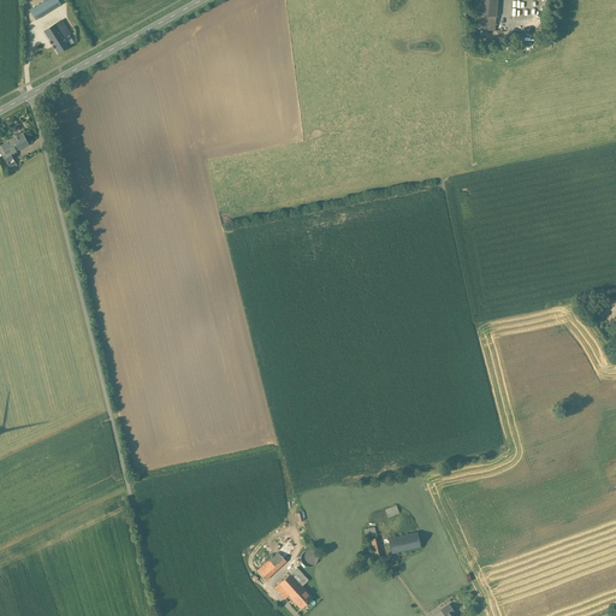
[(58,0),(47,0),(42,3),(48,12),(60,5),(58,0)]
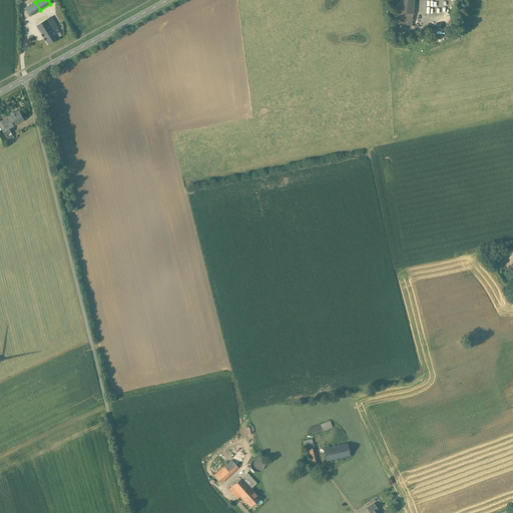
[(400,0),(399,13),(413,14),(414,0),(400,0)]
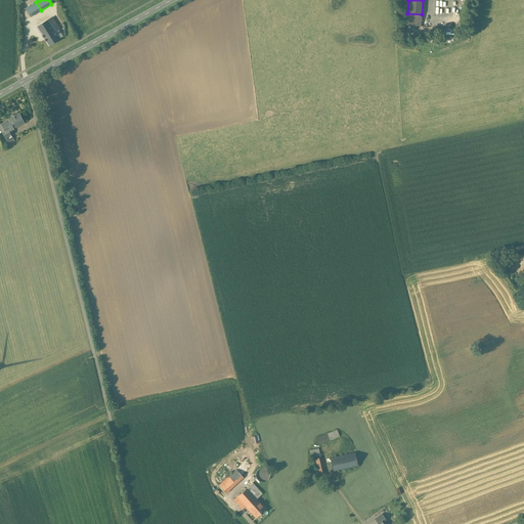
[(36,2),(26,9),(31,16),(41,10),(36,2)]
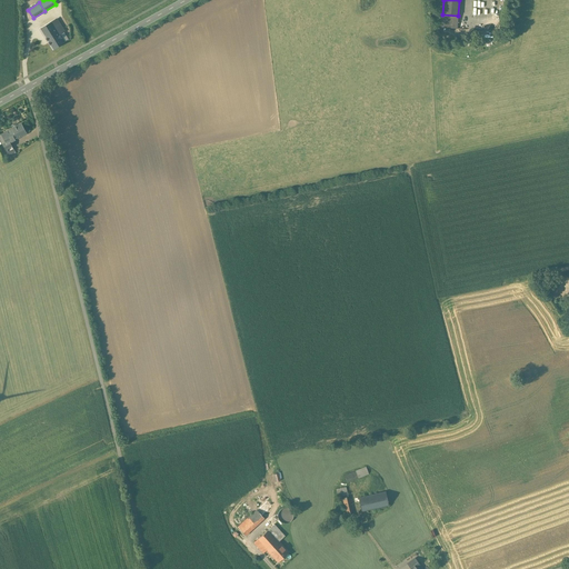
[(458,16),(442,15),(441,28),(457,29),(458,16)]
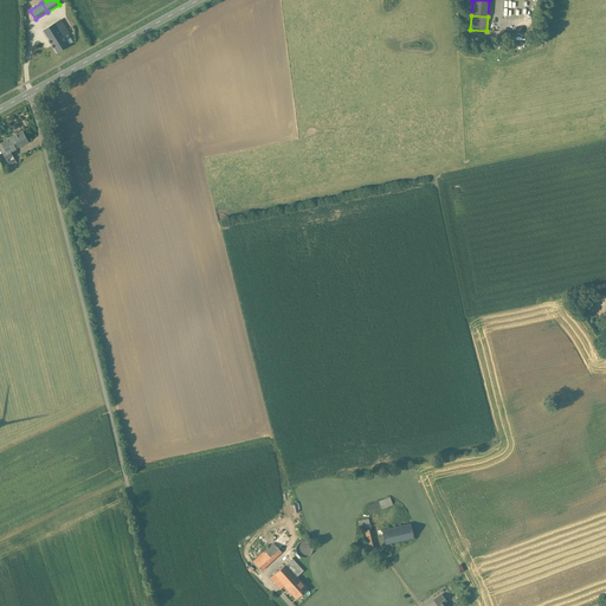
[(69,33),(60,20),(56,24),(60,32),(63,37),(69,33)]
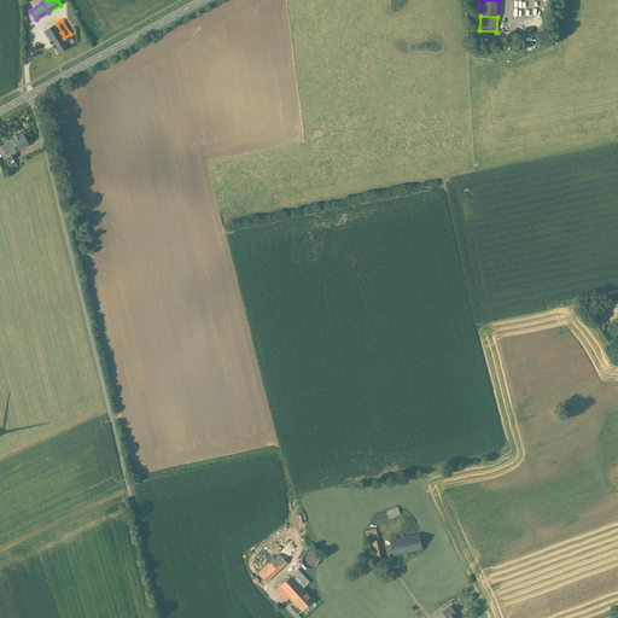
[(57,24),(44,31),(50,40),(50,41),(62,33),(57,24)]
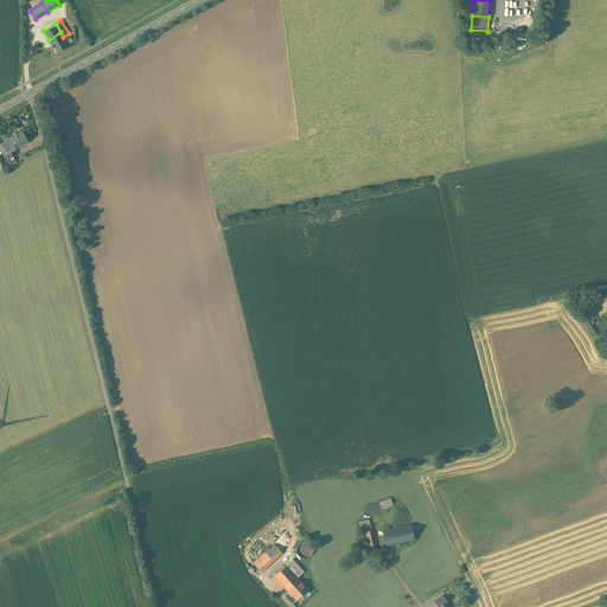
[(61,32),(49,40),(49,39),(48,40),(48,42),(50,42),(57,52),(69,45),(63,37),(61,32)]
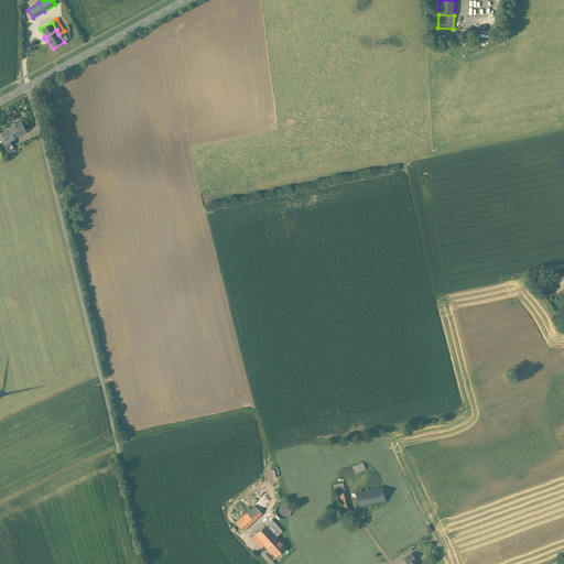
[(21,123),(0,133),(0,138),(3,144),(10,141),(26,132),(21,123)]
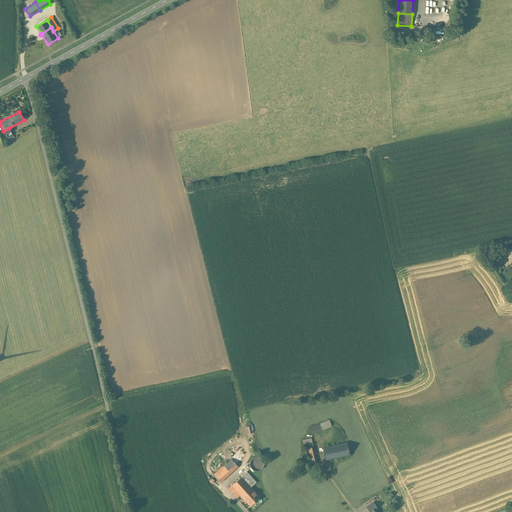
[(9,128),(3,131),(7,137),(12,134),(9,128)]
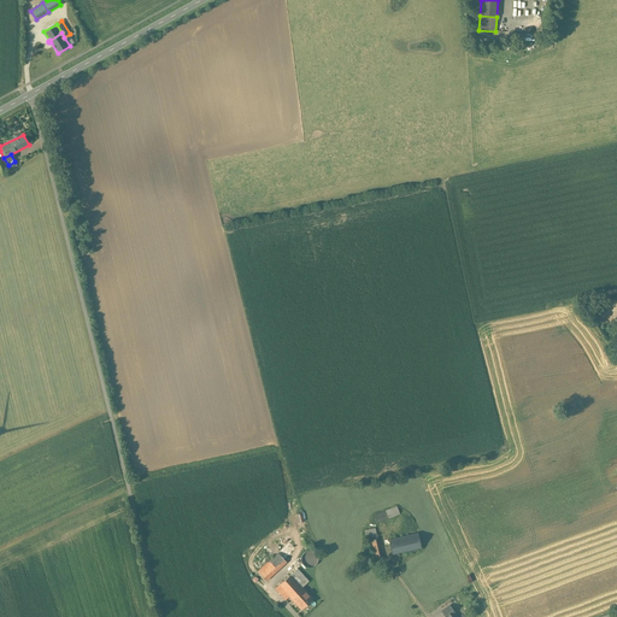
[(397,506),(374,516),(377,523),(400,513),(397,506)]
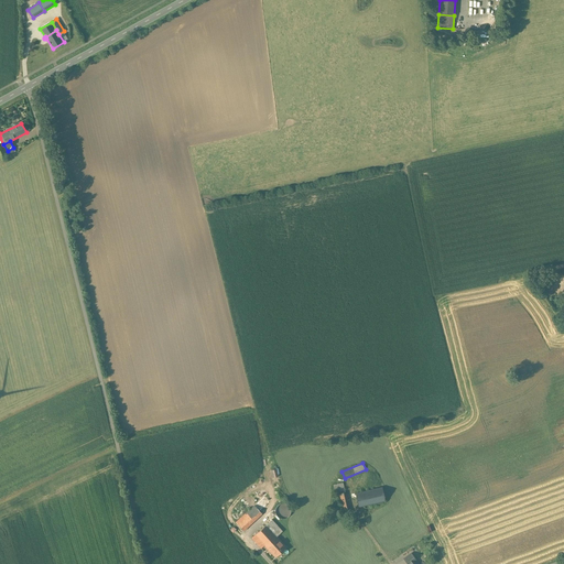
[(382,487),(368,490),(371,503),(386,500),(382,487)]
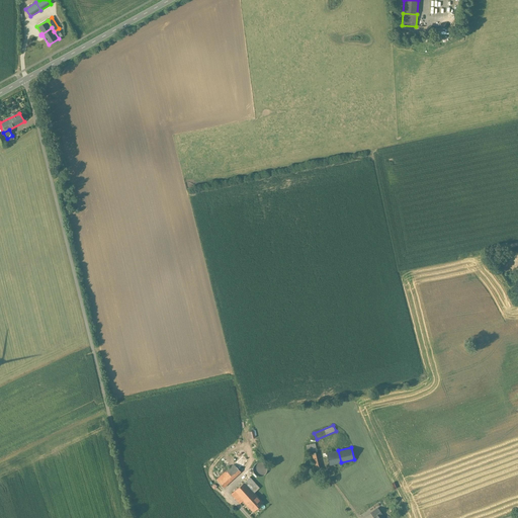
[(241,449),(230,460),(234,464),(243,456),(245,454),(241,449)]
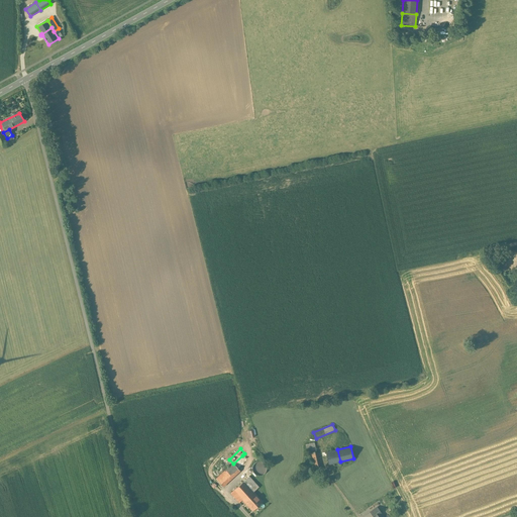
[(335,450),(326,452),(328,464),(338,462),(340,461),(337,449),(335,450)]
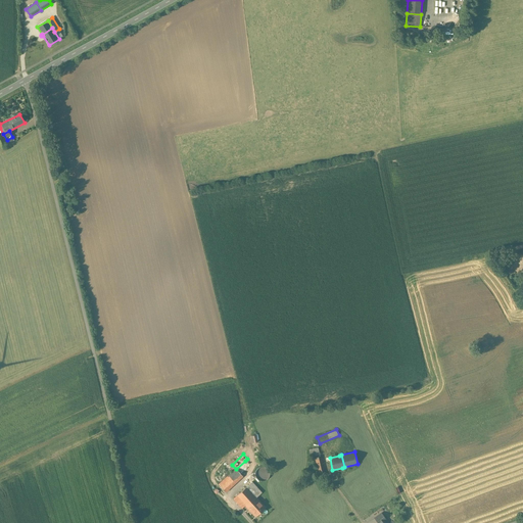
[(320,457),(315,458),(315,459),(313,460),(318,480),(326,479),(320,457)]
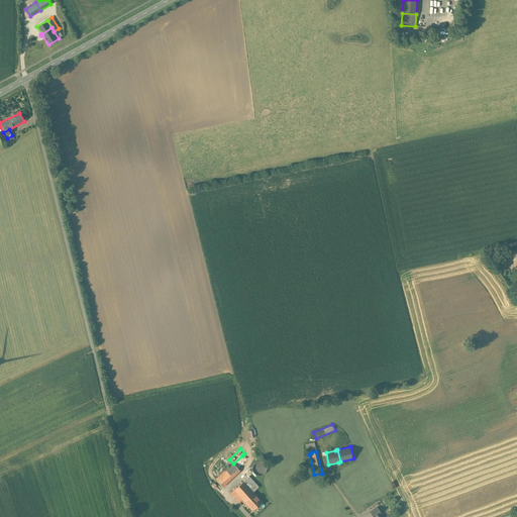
[(242,455),(233,463),(238,469),(247,460),(242,455)]
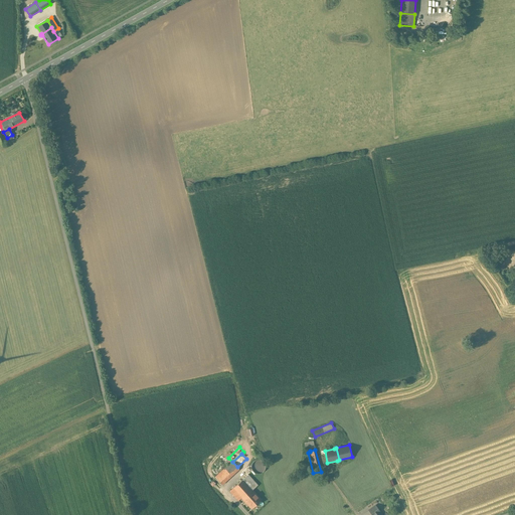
[(262,461),(260,460),(258,461),(256,461),(255,462),(253,463),(252,464),(252,466),(252,467),(252,469),(253,470),(253,471),(255,473),(258,474),(259,474),(261,474),(263,473),(265,471),(266,470),(266,468),(266,466),(265,464),(264,462),(263,462),(263,461),(262,461)]
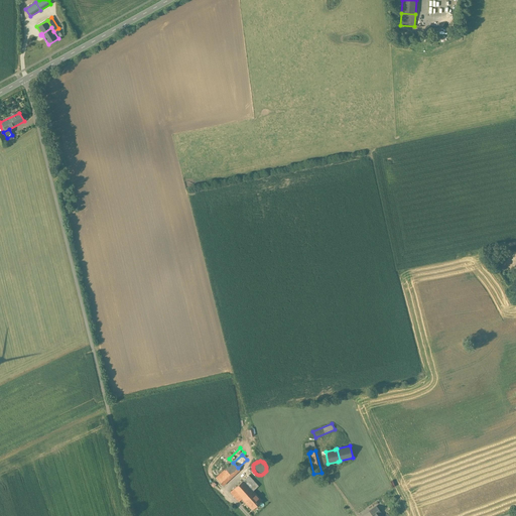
[(233,463),(216,478),(223,486),(240,470),(238,468),(233,463)]
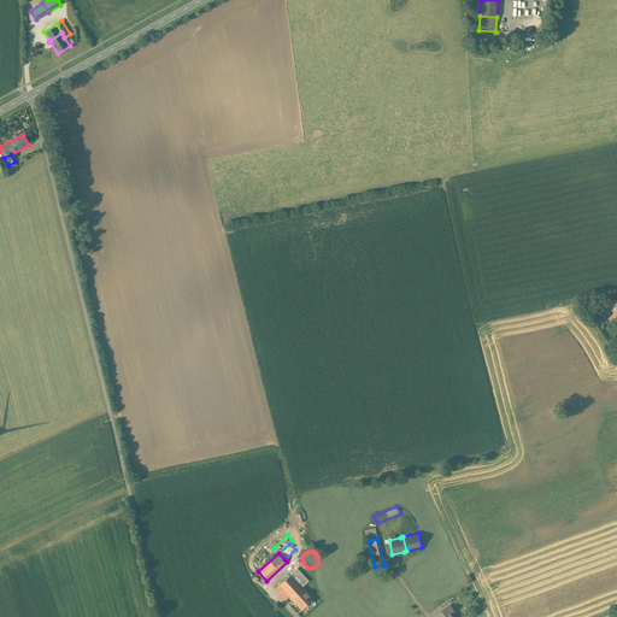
[(305,579),(298,569),(291,575),(299,585),(305,579)]
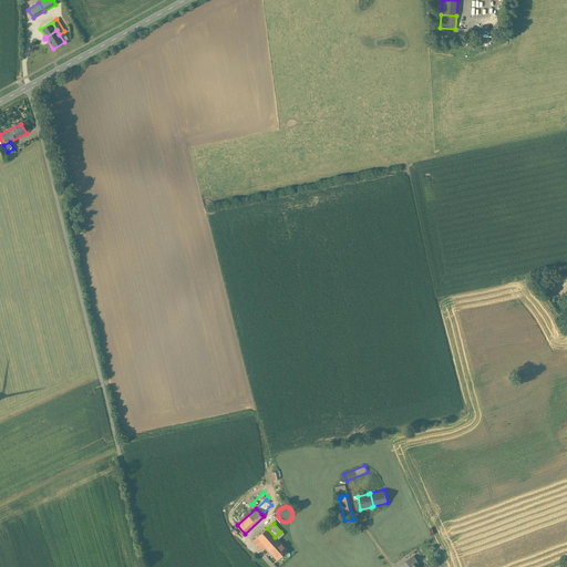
[(267,528),(257,537),(265,546),(276,537),(275,537),(267,528)]
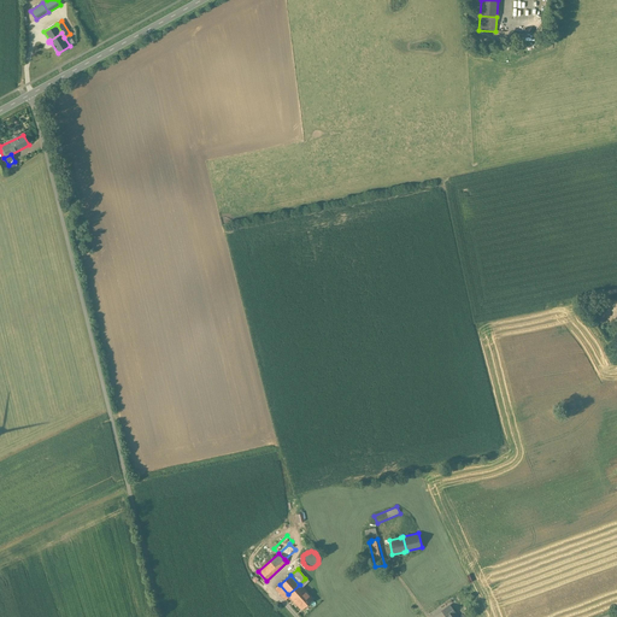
[(288,594),(280,585),(275,588),(286,599),(289,595),(288,594)]
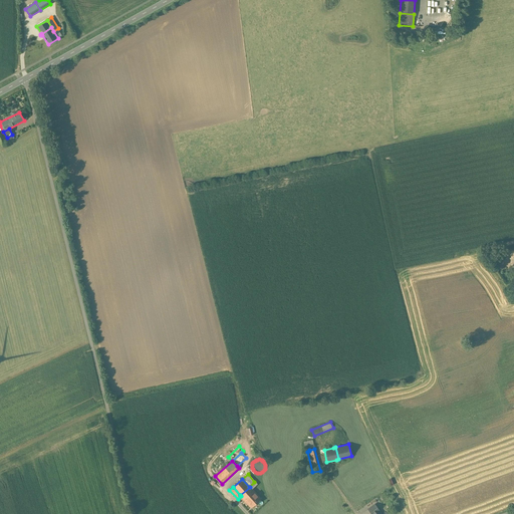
[(260,499),(250,487),(240,495),(241,496),(251,507),(260,499)]
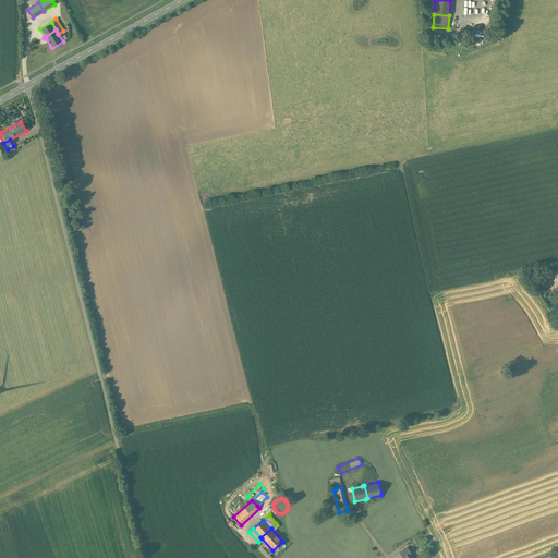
[(407,548),(400,553),(403,557),(405,557),(411,554),(412,554),(407,548)]
